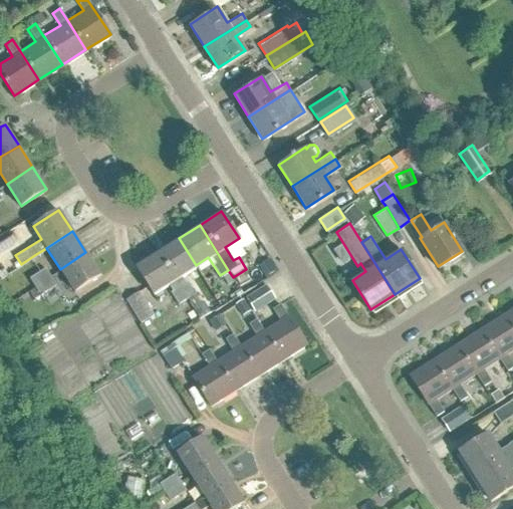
[(179,238),(158,252),(186,297),(194,292),(183,273),(196,265),(179,238)]
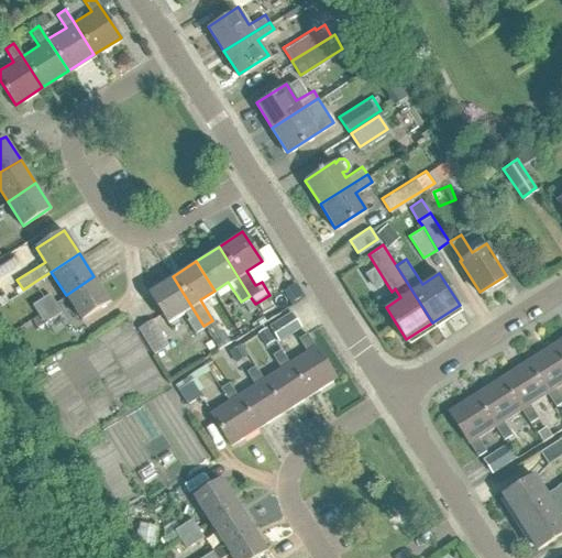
[(109,301),(94,276),(66,295),(80,318),(109,301)]
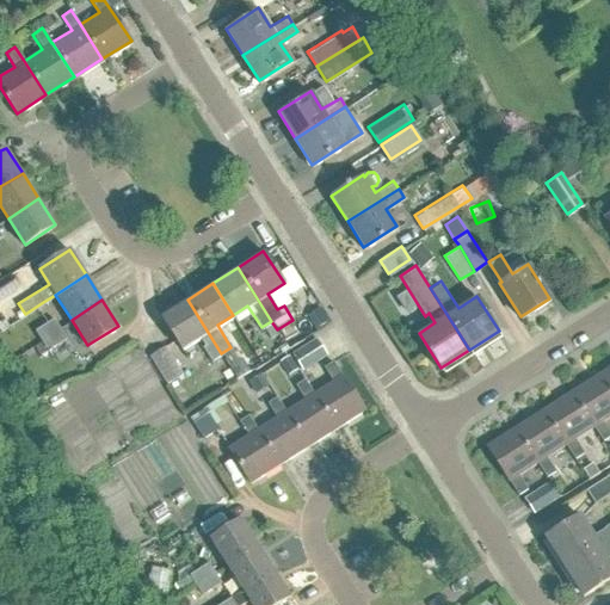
[(221,353),(188,300),(161,316),(182,347),(197,337),(211,359),(221,353)]
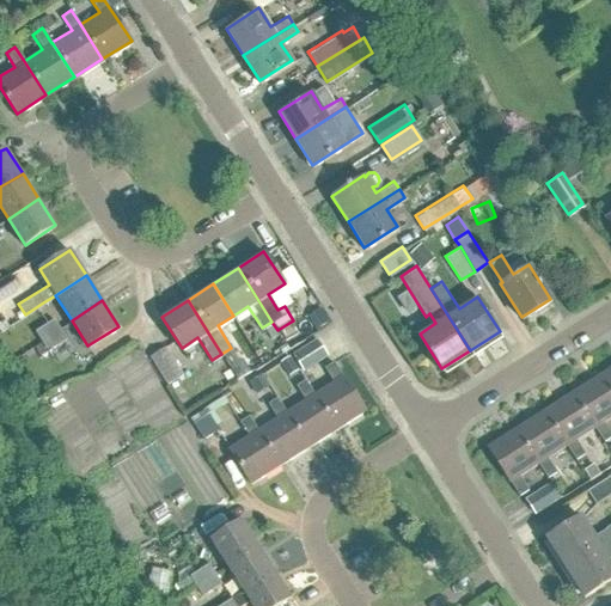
[(319,306),(307,313),(316,326),(328,319),(319,306)]
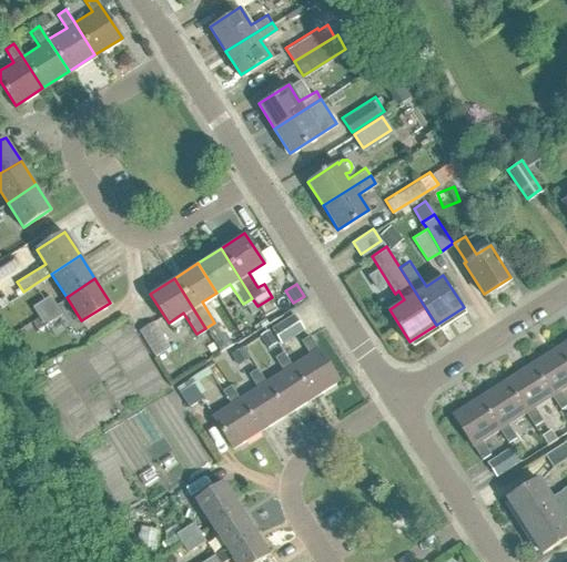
[(38,316),(54,305),(49,295),(31,306),(38,316)]
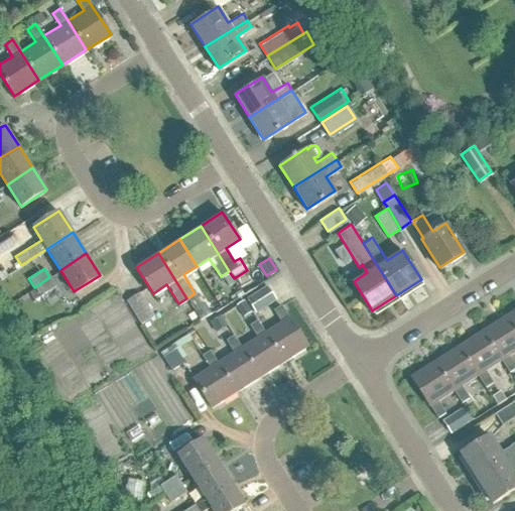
[(49,277),(34,287),(39,295),(54,285),(49,277)]
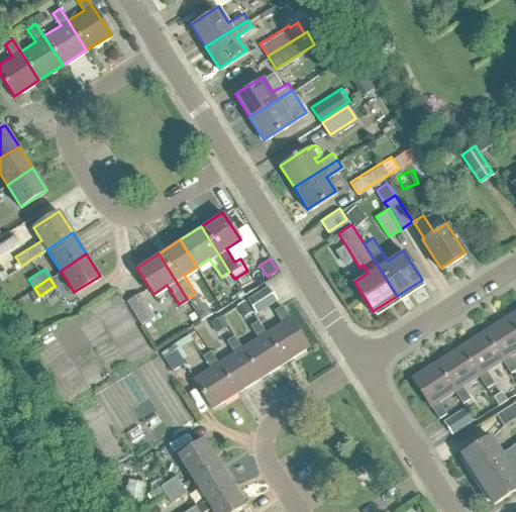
[(267,284),(246,296),(254,310),(275,298),(267,284)]
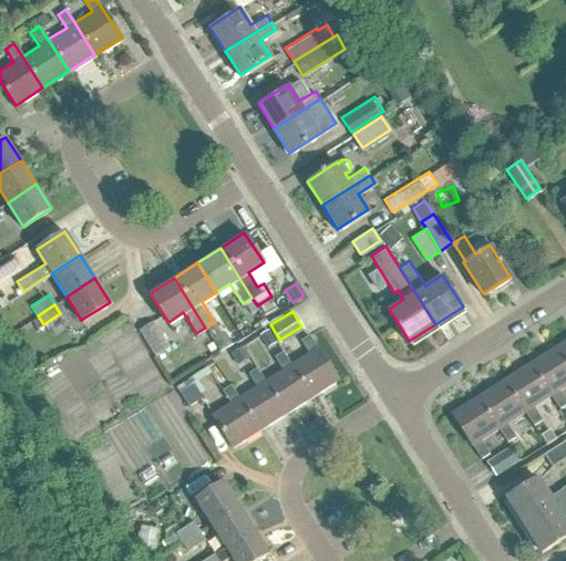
[(168,344),(153,318),(137,326),(154,353),(168,344)]
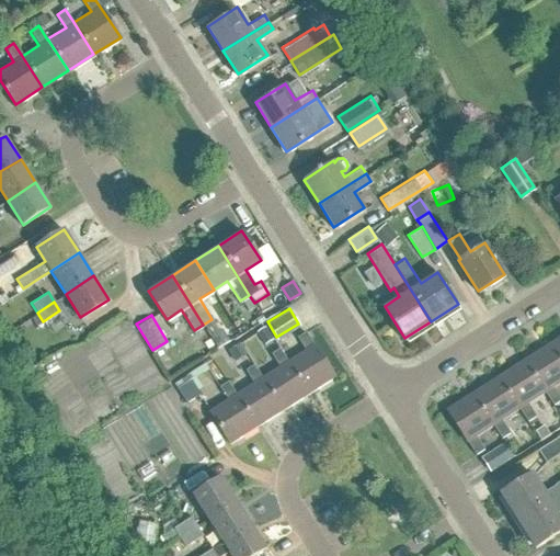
[(287,361),(308,393),(334,375),(305,330),(297,336),(306,349),(287,361)]
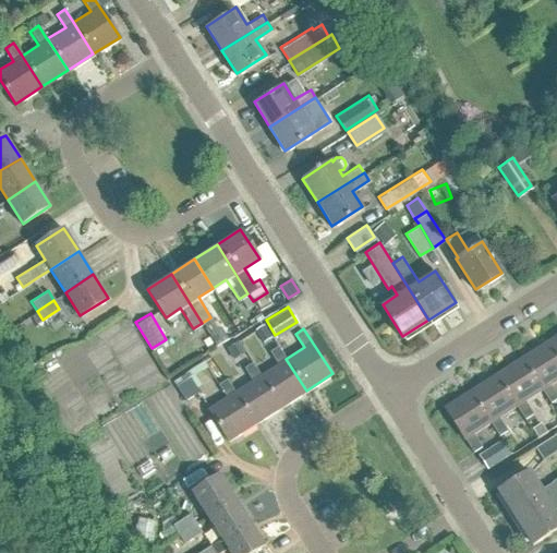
[(556,333),(547,340),(556,353),(556,333)]
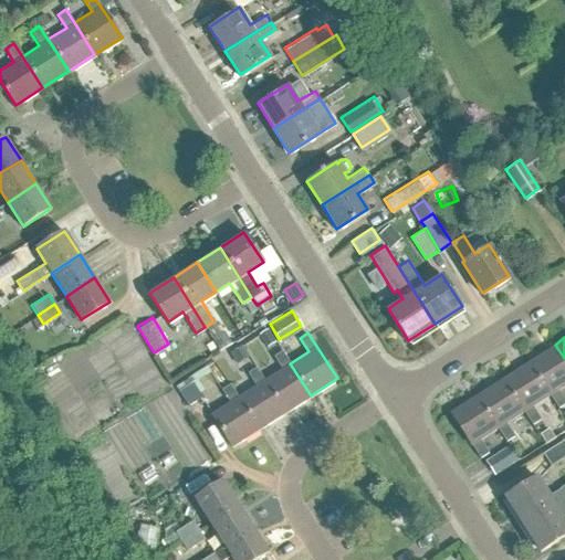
[(530,361),(550,392),(558,407),(564,402),(564,398),(558,388),(564,382),(564,358),(555,345),(530,361)]
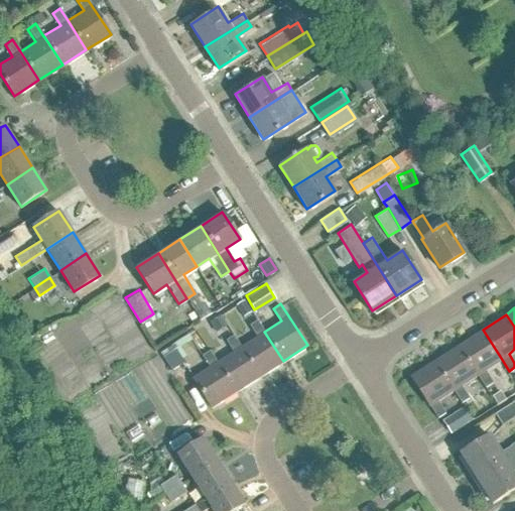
[(283,361),(264,332),(256,320),(249,324),(257,336),(241,347),(240,347),(259,376),(283,361)]
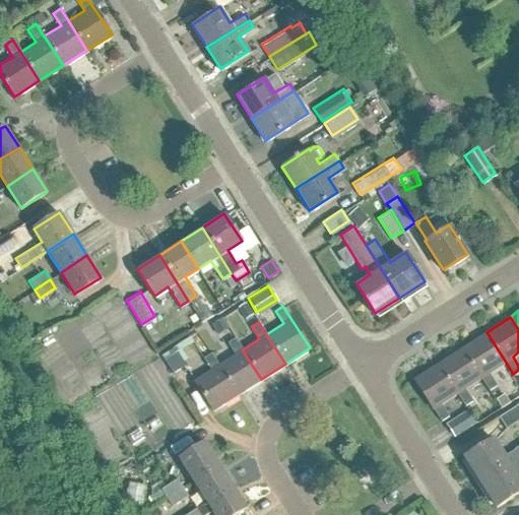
[(195,363),(218,347),(204,327),(181,343),(195,363)]
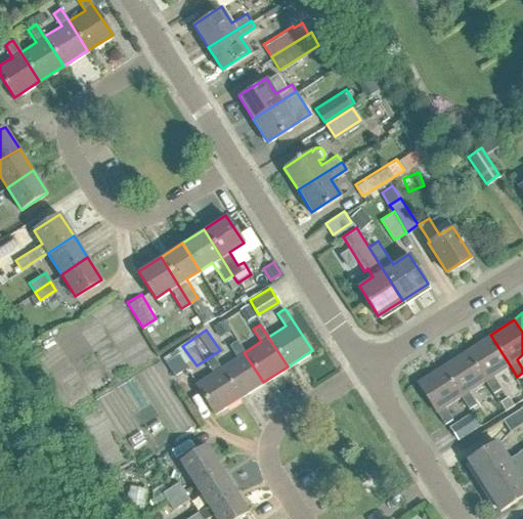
[(466,350),(485,380),(493,392),(500,387),(492,374),(509,363),(490,335),(466,350)]
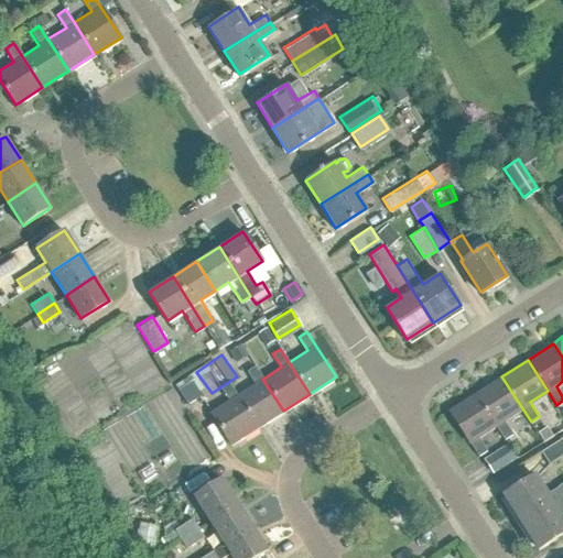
[(258,427),(283,411),(262,379),(263,379),(255,364),(247,370),(256,383),(237,395),(258,427)]
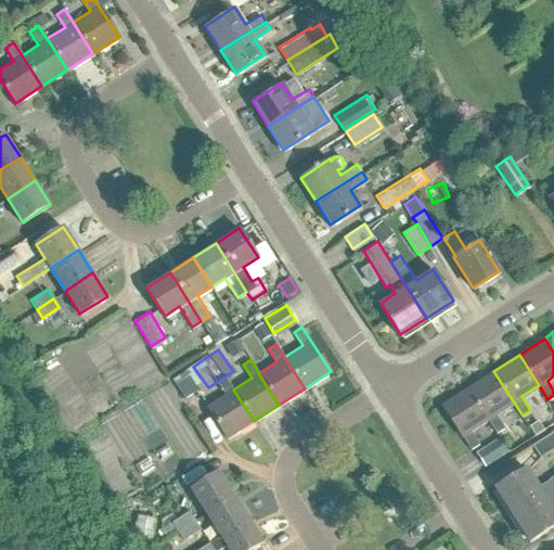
[(195,387),(184,369),(171,378),(182,396),(195,387)]
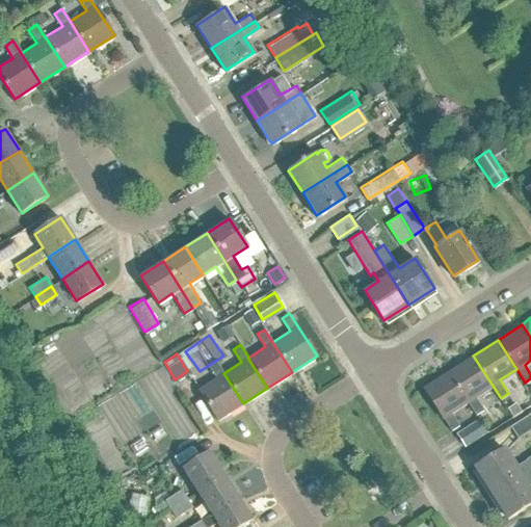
[(449,371),(468,401),(476,414),(483,410),(477,396),(493,386),(473,356),(449,371)]
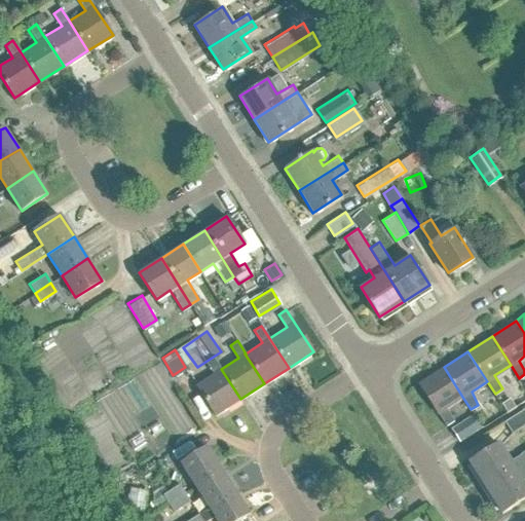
[(221,369),(214,357),(207,362),(214,373),(196,384),(216,415),(240,399),(221,369)]
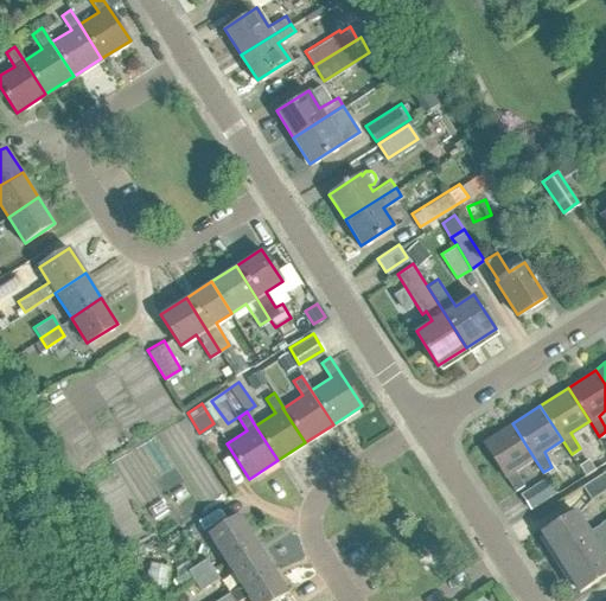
[(534,458),(512,423),(483,441),(506,477),(516,490),(523,485),(514,470),(534,458)]
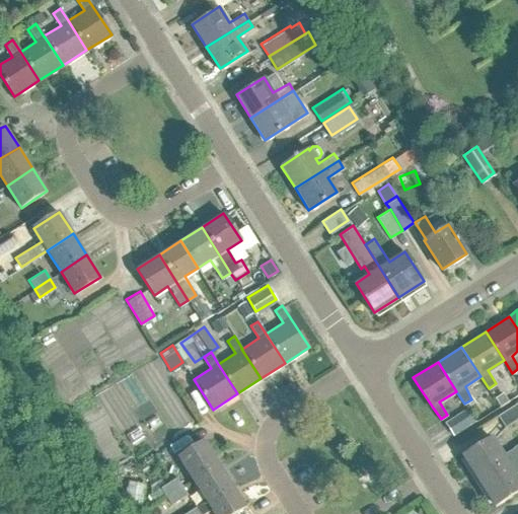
[(503,390),(495,395),(500,402),(508,397),(503,390)]
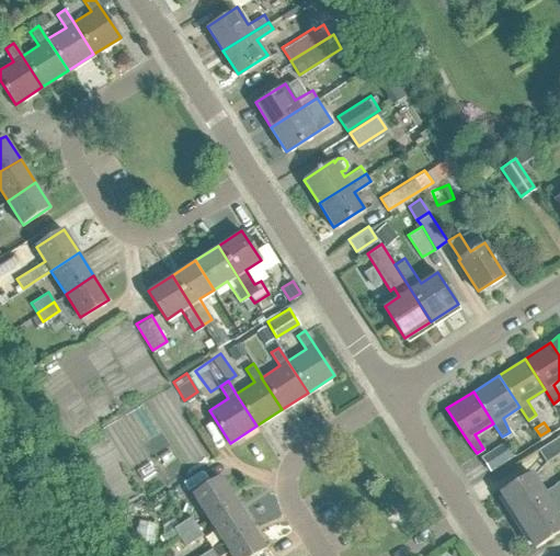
[(546,462),(559,451),(559,439),(558,437),(538,450),(546,462)]
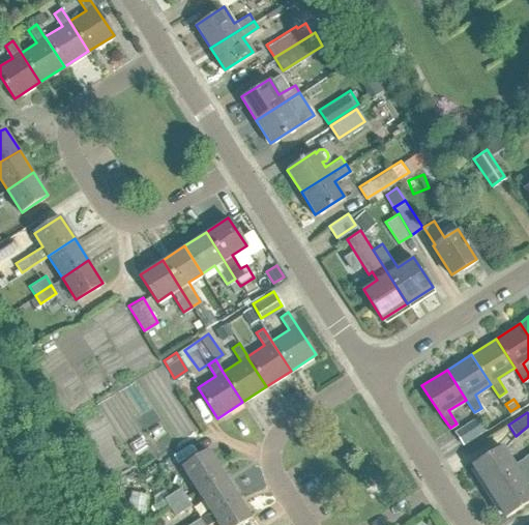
[(475,416),(453,430),(462,442),(482,429),(475,416)]
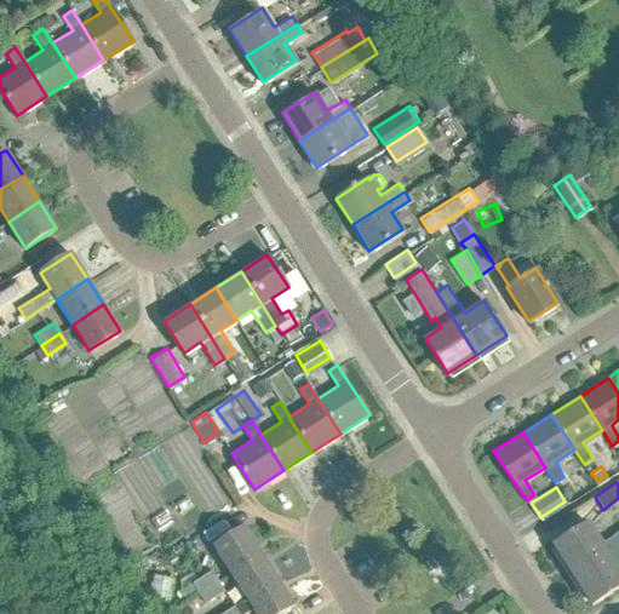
[(572,574),(607,551),(618,543),(618,529),(601,541),(588,521),(552,544),(572,574)]
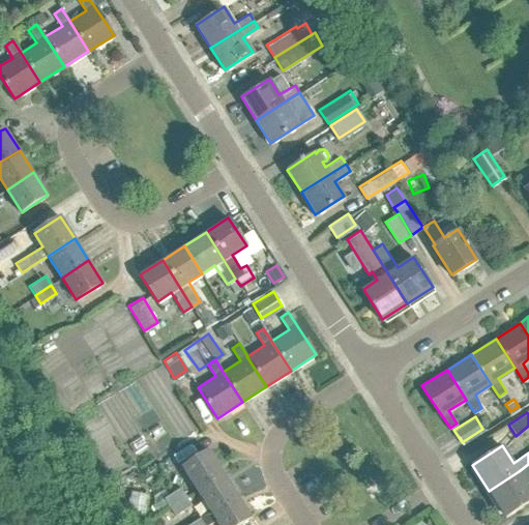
[(182,466),(197,489),(223,472),(208,449),(182,466)]
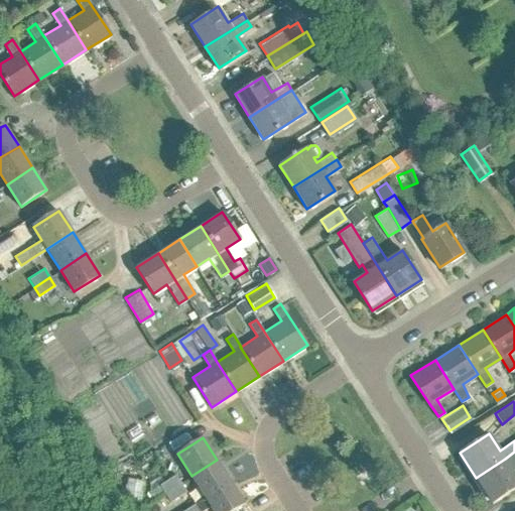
[(514,452),(505,459),(476,478),(492,503),(514,487),(514,474),(512,470),(514,467),(514,452)]
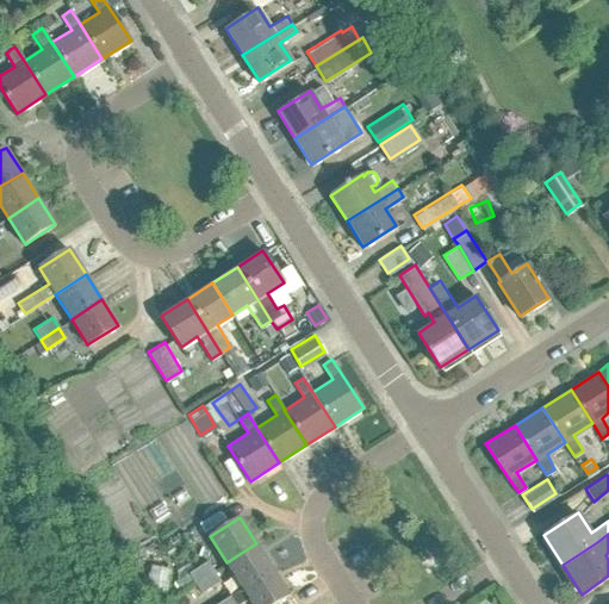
[(273,568),(256,543),(227,562),(243,587),(273,568)]
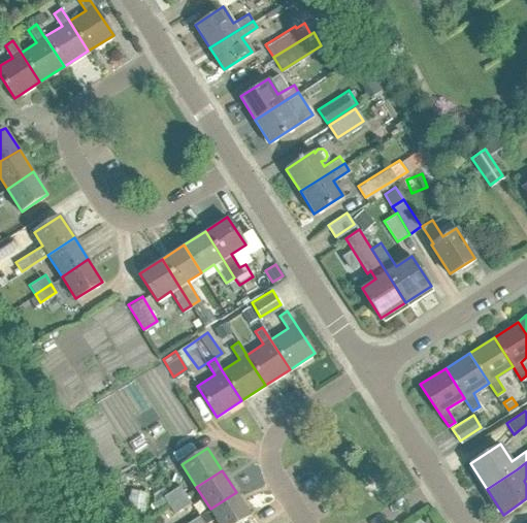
[(186,494),(180,486),(165,495),(170,503),(186,494)]
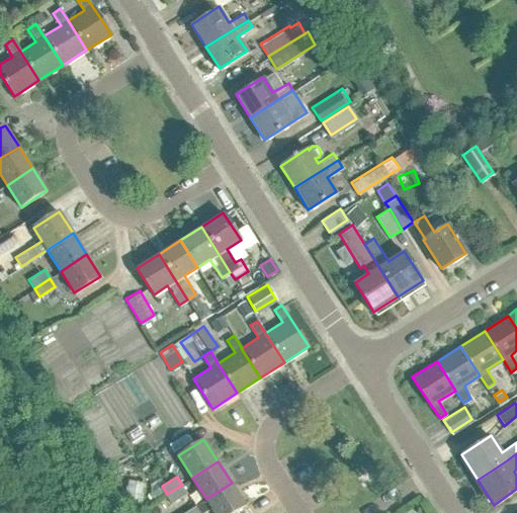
[(124,498),(124,499),(125,499),(140,502),(144,483),(127,481),(124,498)]
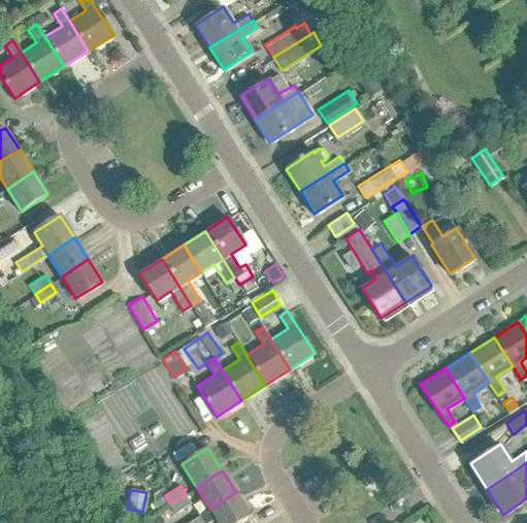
[(237,522),(251,515),(236,492),(210,509),(199,516),(200,516),(189,522),(205,522),(216,517),(219,522),(237,522)]
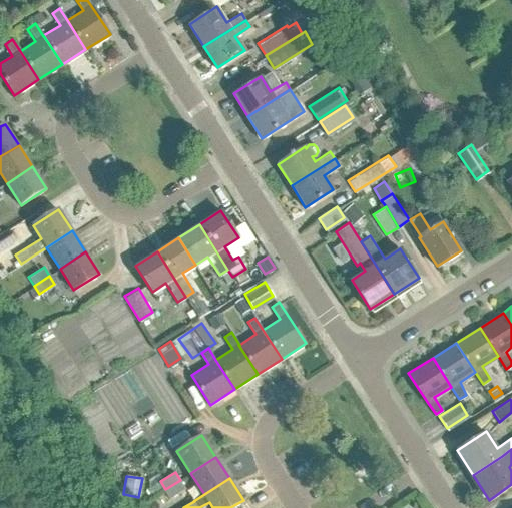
[(180,480),(165,489),(170,498),(185,488),(180,480)]
